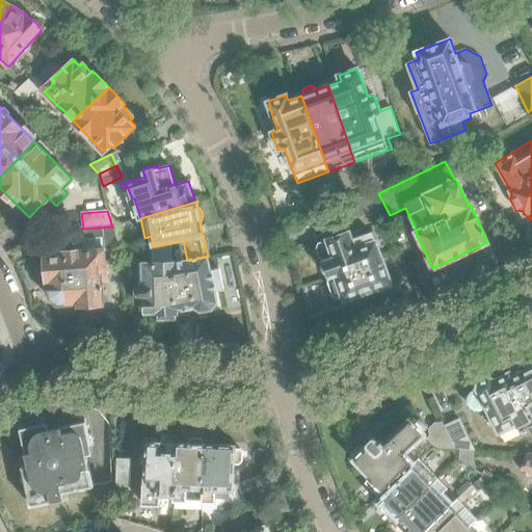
[(107,274),(105,250),(118,249),(115,227),(112,227),(85,229),(83,229),(84,241),(78,241),(65,242),(67,250),(60,251),(61,257),(45,258),(47,281),(52,281),(53,295),(50,298),(56,304),(59,300),(78,299),(79,304),(103,302),(101,275),(107,274)]
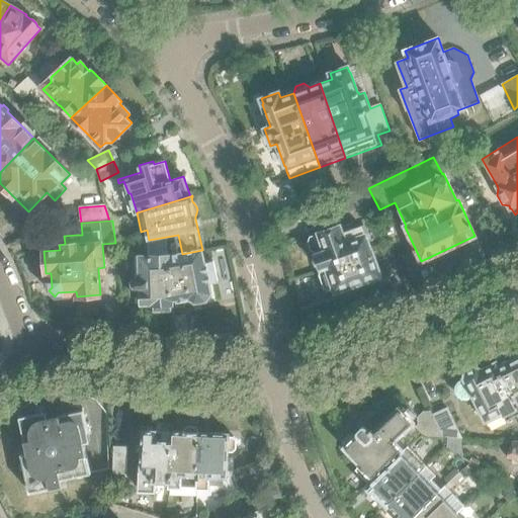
[(379,275),(371,251),(368,253),(360,228),(340,234),(338,228),(335,228),(331,226),(325,228),(323,233),(319,234),(310,237),(316,254),(315,254),(321,270),(319,275),(324,288),(328,291),(335,288),(336,290),(379,275)]
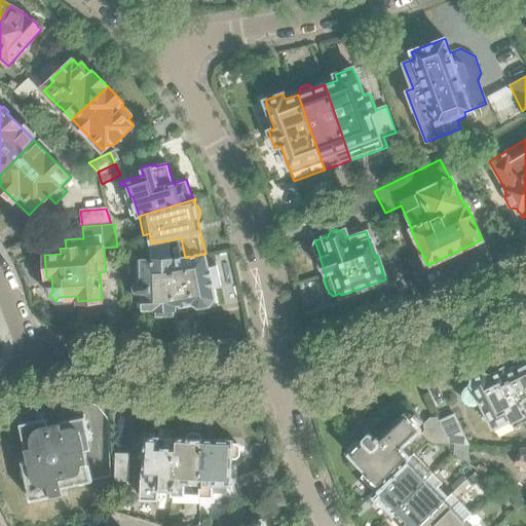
[(176,304),(177,260),(177,246),(171,246),(171,260),(154,260),(154,256),(145,256),(145,260),(137,260),(137,282),(134,286),(135,290),(138,294),(142,296),(143,309),(156,309),(156,316),(175,315),(175,308),(176,308),(176,304)]
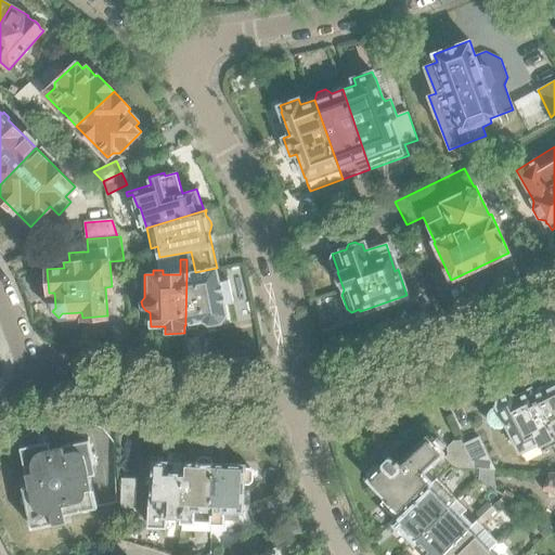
[(195,272),(186,274),(185,321),(203,318),(203,319),(210,324),(221,322),(227,314),(224,304),(233,301),(229,280),(219,282),(217,268),(195,272)]
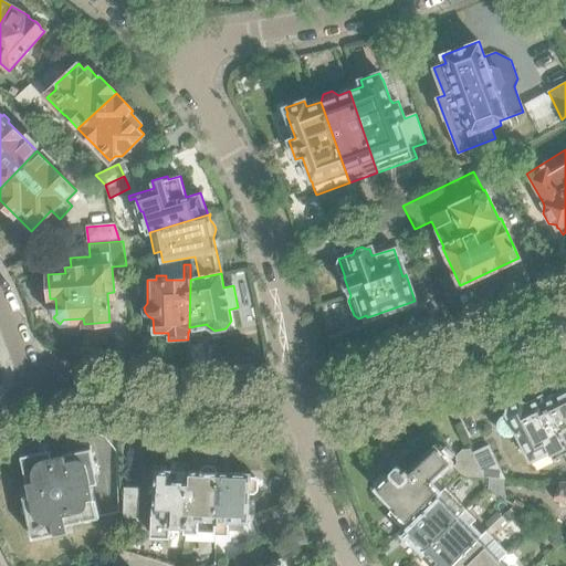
[(565,384),(554,390),(554,396),(544,400),(558,426),(565,441),(565,384)]
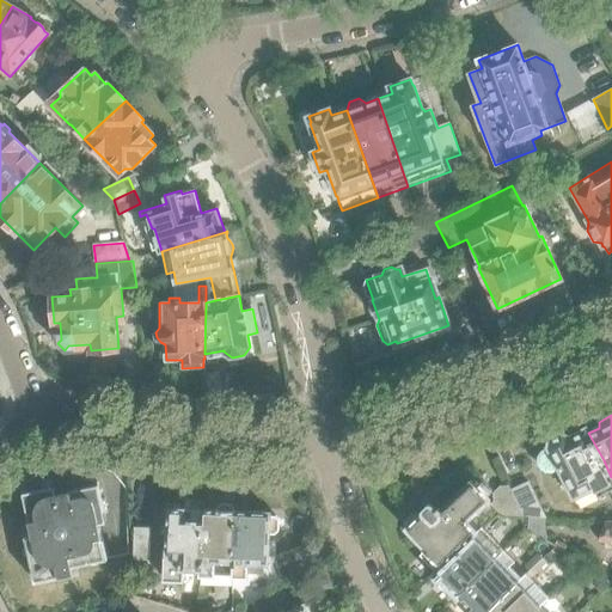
[(599,502),(611,495),(611,477),(604,460),(588,433),(586,428),(568,438),(563,433),(549,440),(549,447),(544,450),(540,452),(539,457),(538,460),(539,465),(542,469),(546,471),(550,471),(555,470),(558,469),(574,499),(593,490),(599,502)]
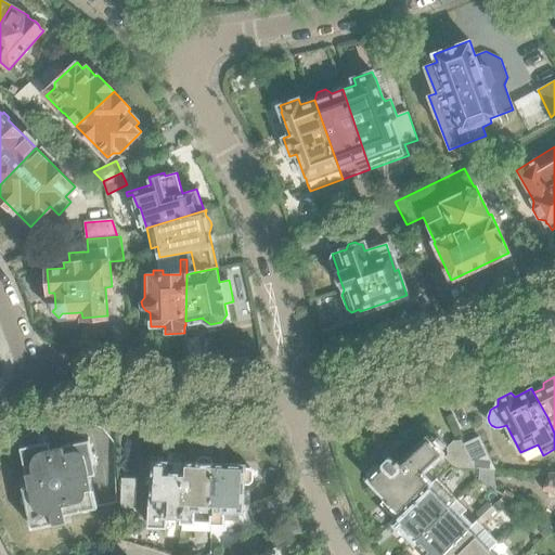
[(98,506),(91,474),(97,473),(89,439),(68,444),(68,441),(67,440),(66,438),(65,437),(64,436),(63,436),(61,436),(60,437),(59,437),(57,438),(54,441),(51,442),(50,440),(21,447),(29,486),(24,487),(33,528),(67,520),(66,514),(98,506)]
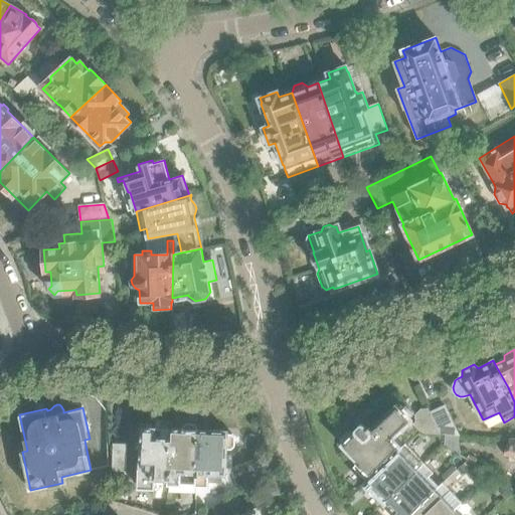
[(367,481),(400,449),(392,440),(412,420),(396,404),(371,428),(369,426),(367,428),(362,423),(354,431),(355,432),(353,434),(352,432),(349,432),(341,439),(342,442),(343,444),(342,445),(358,463),(354,467),(367,481)]
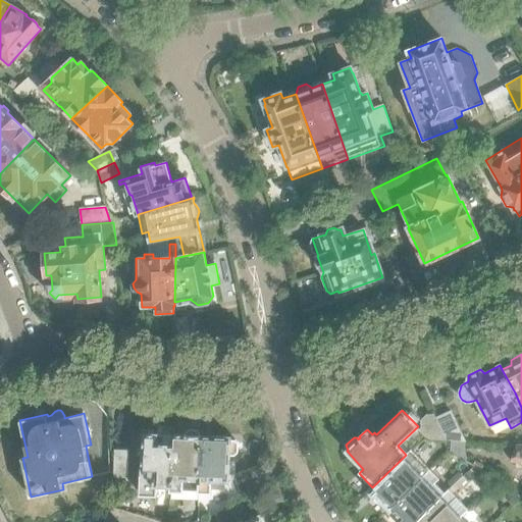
[(451,412),(436,418),(447,442),(462,442),(451,412)]
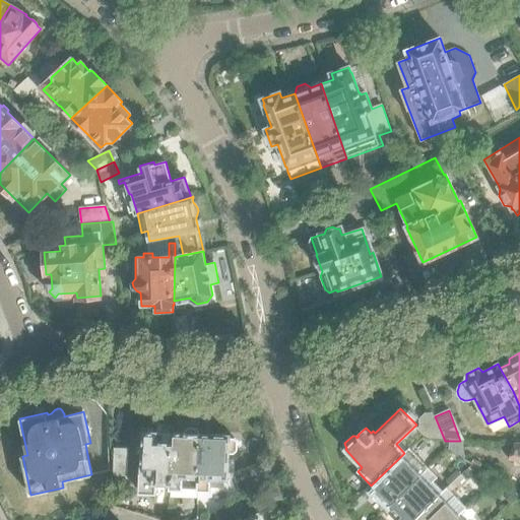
[(418,428),(417,429),(423,436),(430,440),(445,441),(435,416),(432,412),(428,412),(418,421),(419,424),(419,426),(418,428)]
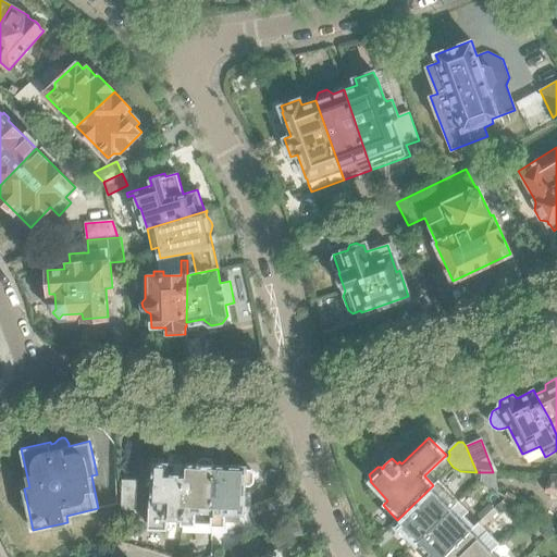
[(184,465),(183,518),(183,521),(213,523),(215,465),(211,459),(201,459),(196,465),(184,463),(184,465)]
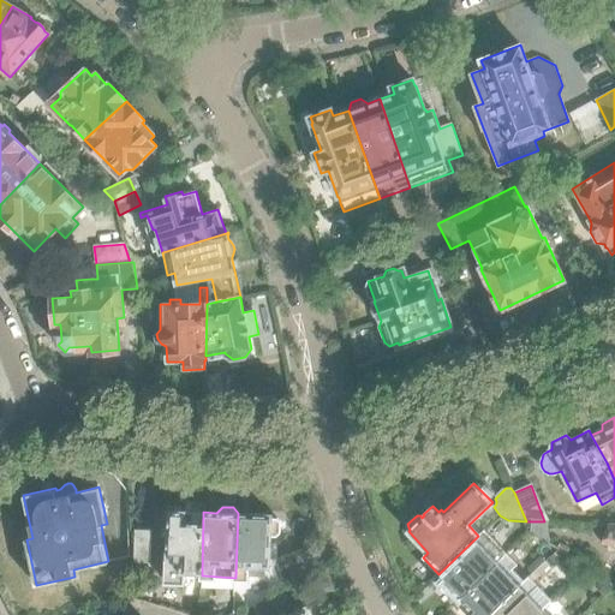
[(185,571),(202,572),(203,513),(171,512),(168,554),(166,554),(165,580),(184,581),(185,571)]
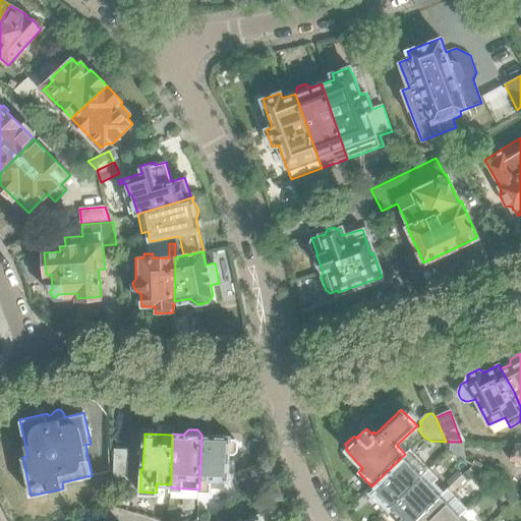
[(201,435),(199,489),(198,496),(211,496),(215,502),(240,491),(234,477),(234,472),(228,472),(229,454),(234,454),(237,452),(238,443),(235,440),(230,439),(230,437),(213,436),(201,435)]
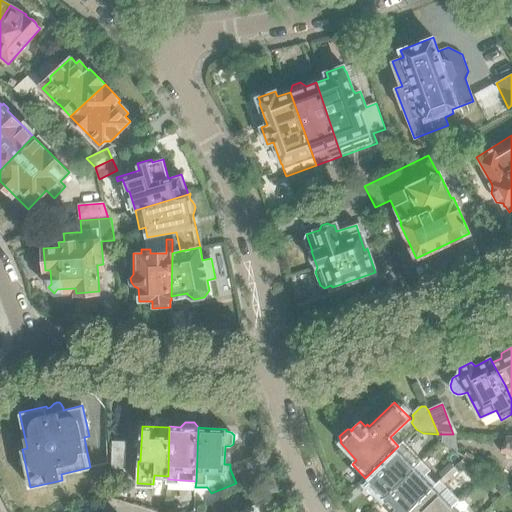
[(511,437),(508,438),(502,454),(511,456),(511,437)]
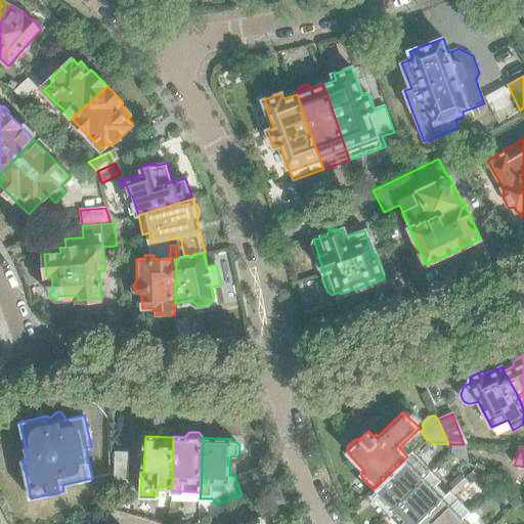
[(128,479),(129,452),(116,451),(115,478),(128,479)]
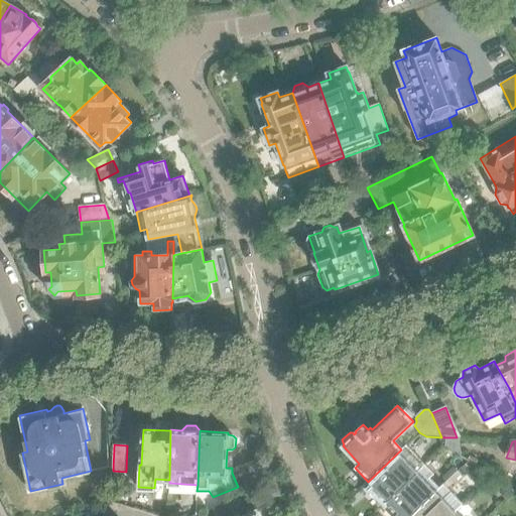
[(388,503),(418,474),(406,462),(409,458),(401,449),(368,482),(364,485),(371,493),(375,489),(388,503)]
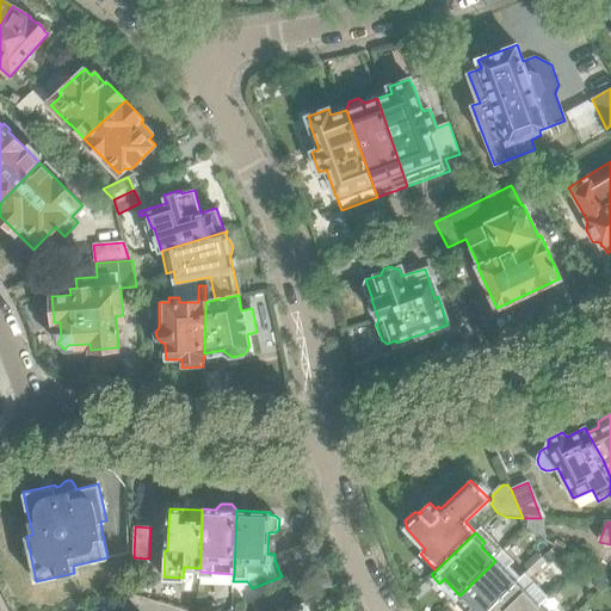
[(468,610),(486,610),(520,579),(512,571),(507,574),(495,561),(460,596),(471,609),(468,610)]
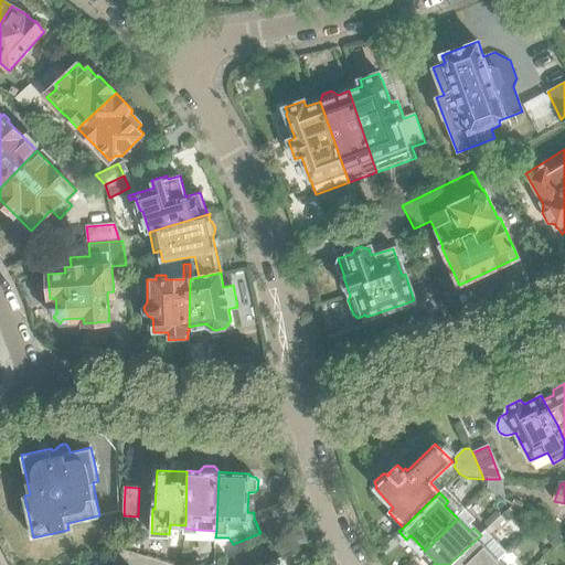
[(493,564),(499,561),(487,547),(496,539),(487,530),(481,535),(449,564),(493,564)]
